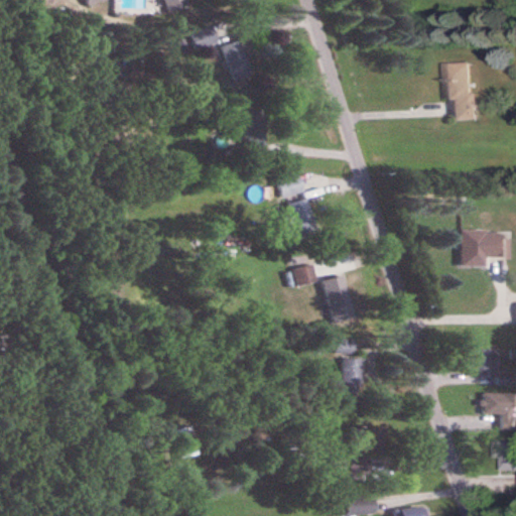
[(163,0),(168,14),(192,7),(189,0),(163,0)]
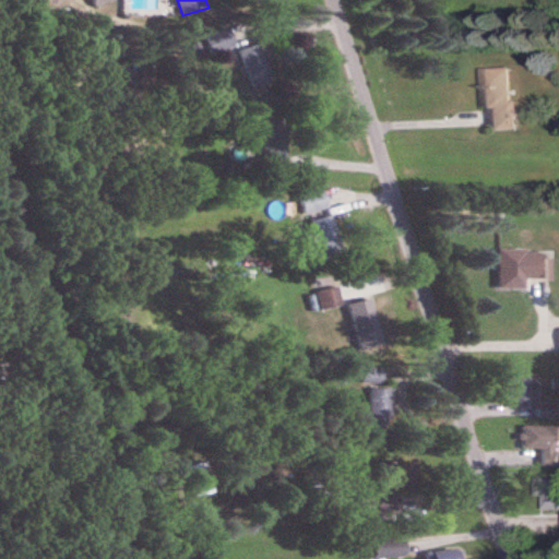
[(237,47),(230,27),(203,37),(211,57),(237,47)]
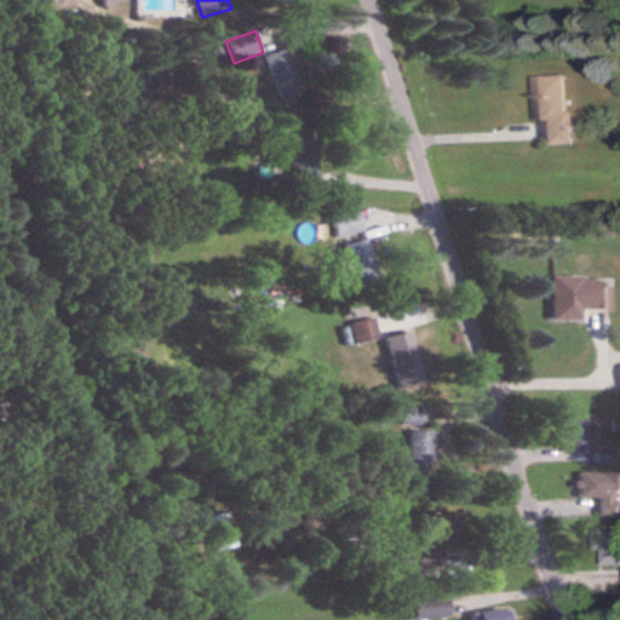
[(293,89),(293,53),(273,53),(273,89),(293,89)]
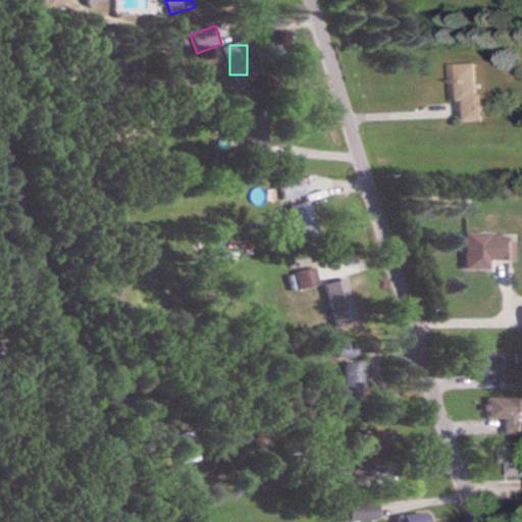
[(453,65),(453,103),(459,103),(460,120),(482,120),(481,64),(453,65)]
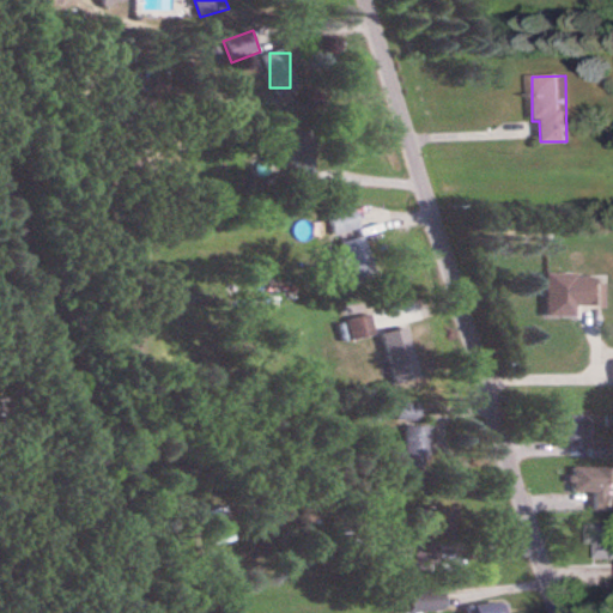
[(279,133),(279,162),(291,162),(291,178),(316,178),(316,133),(279,133)]
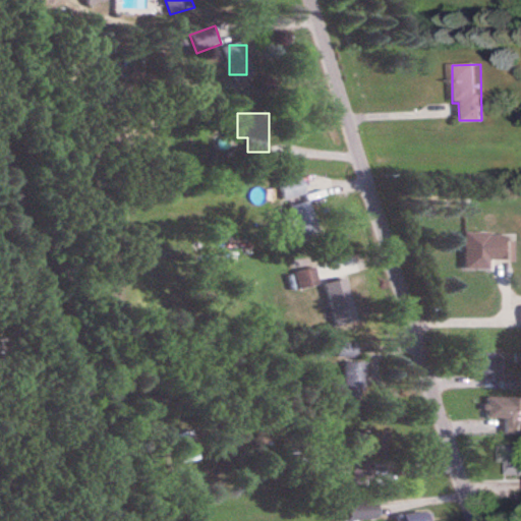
[(285,200),(307,195),(303,175),(280,180),(285,200)]
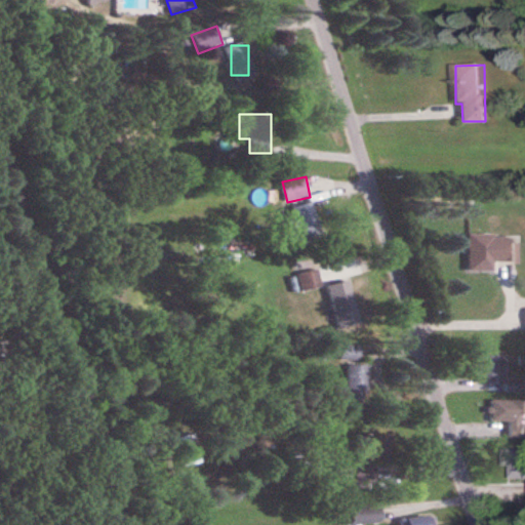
[(303,244),(323,238),(313,203),(292,209),(303,244)]
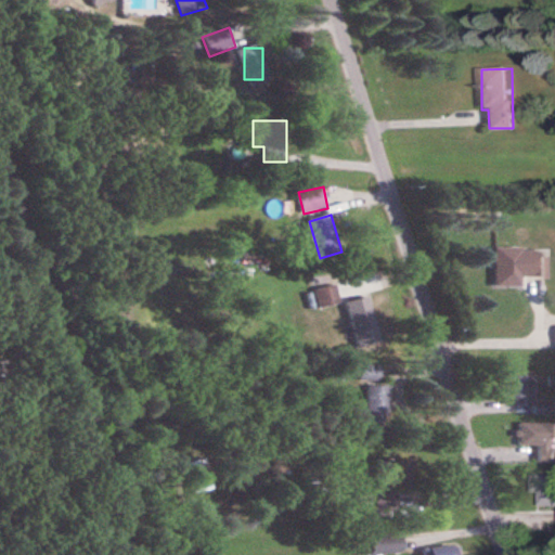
[(495,286),(521,286),(521,278),(546,278),(546,248),(495,248),(495,286)]
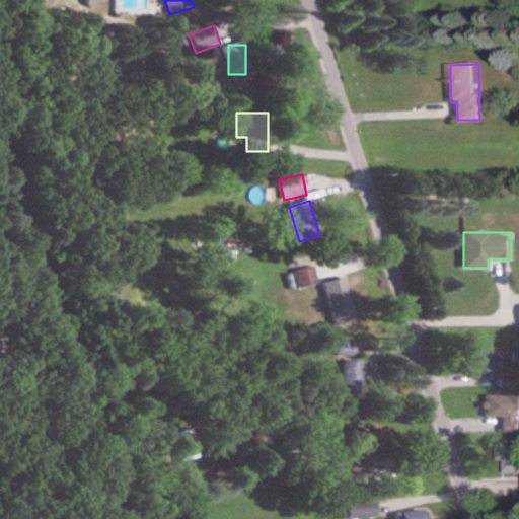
[(294,273),(299,289),(318,283),(313,267),(294,273)]
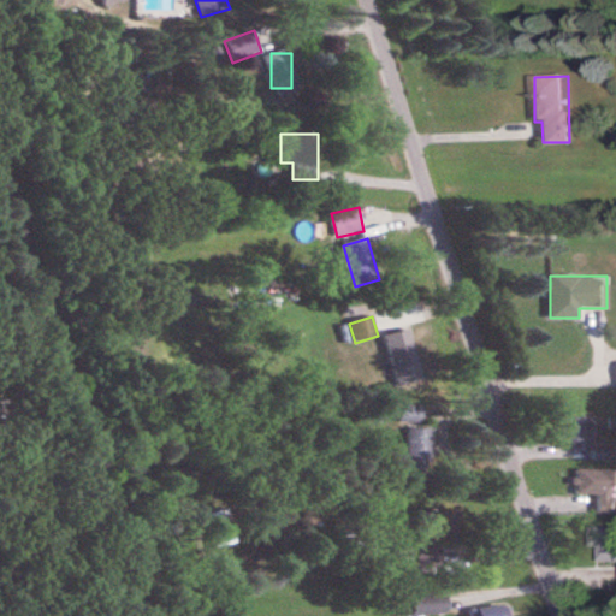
[(426,381),(412,330),(383,337),(397,389),(426,381)]
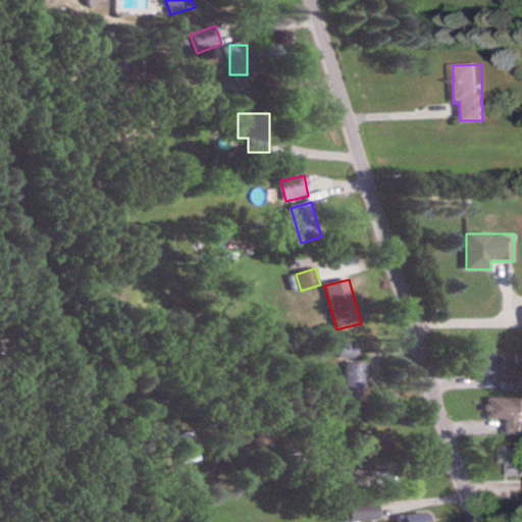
[(346,364),(346,403),(367,403),(367,364),(346,364)]
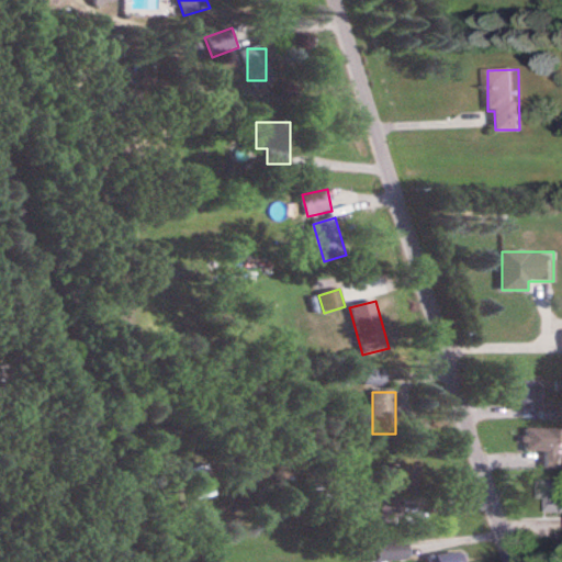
[(544,470),(561,469),(561,428),(525,428),(525,453),(544,453),(544,470)]
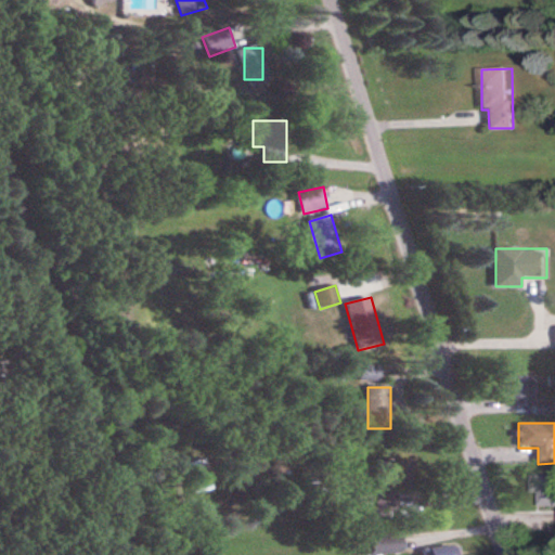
[(191,494),(213,490),(207,459),(184,463),(191,494)]
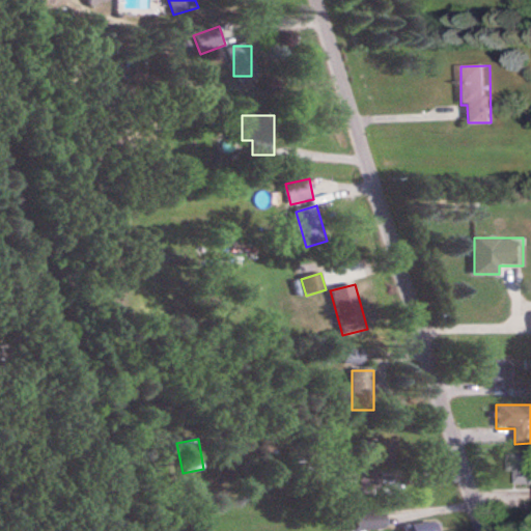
[(509,486),(530,485),(530,458),(509,458),(509,486)]
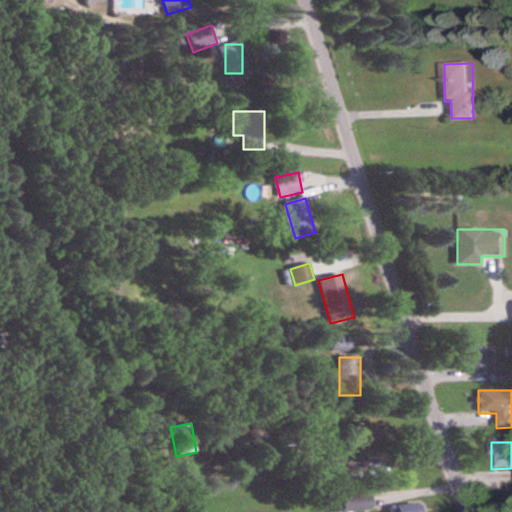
[(371,495),(343,495),(343,511),(371,511),(371,495)]
